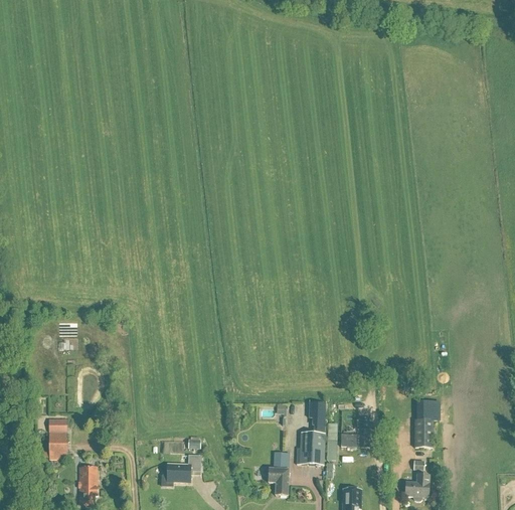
[(67,417),(49,417),(49,457),(67,457),(67,417)]
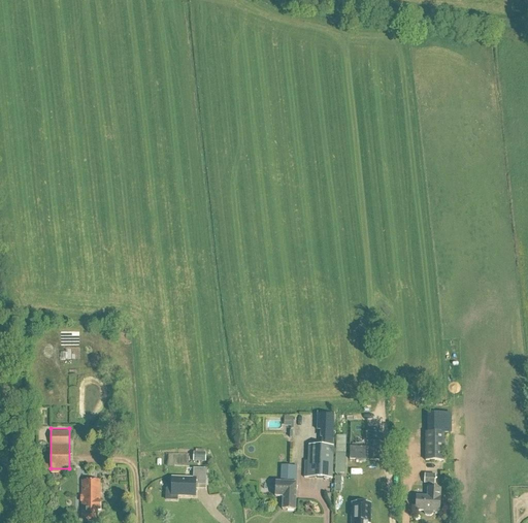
[(444,457),(443,429),(425,430),(426,457),(444,457)]
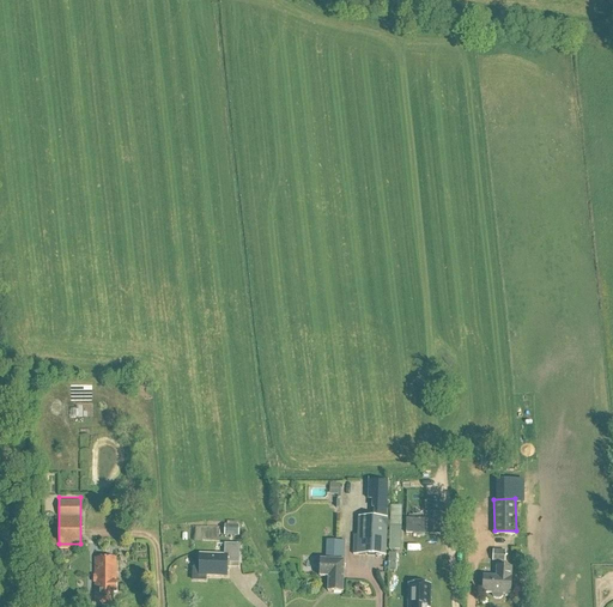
[(278,522),(277,505),(262,507),(262,523),(278,522)]
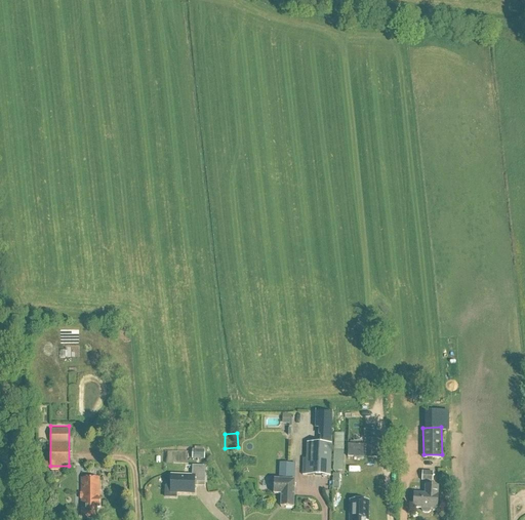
[(331,440),(307,439),(306,454),(303,454),(303,472),(330,473),(331,440)]
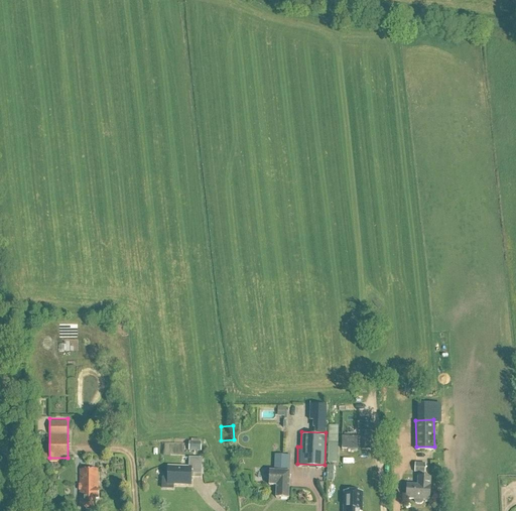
[(189,448),(200,448),(200,440),(198,439),(199,437),(190,437),(190,439),(189,439),(189,448)]
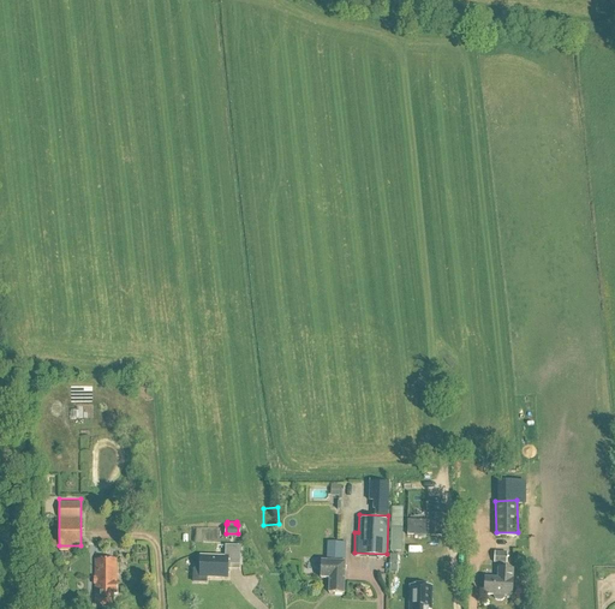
[(401,548),(402,523),(390,523),(390,547),(401,548)]
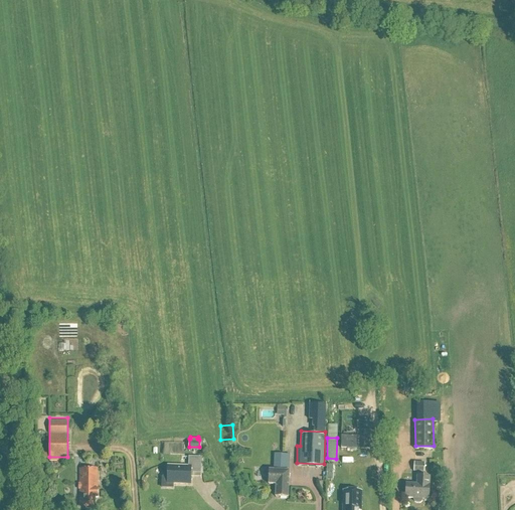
[(259,464),(273,463),(273,452),(258,452),(259,464)]
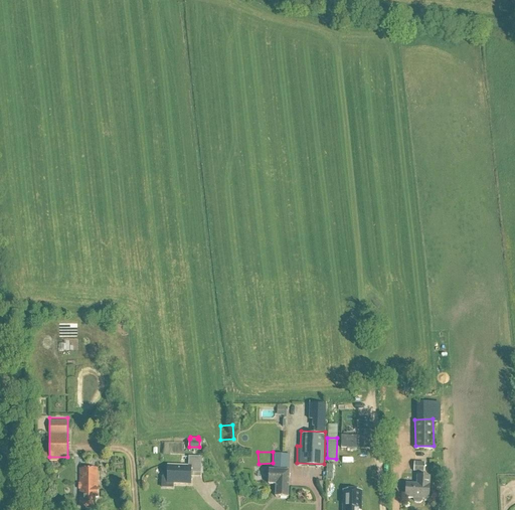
[(201,454),(188,453),(188,463),(167,462),(167,470),(165,470),(161,473),(160,484),(173,485),(173,480),(190,481),(190,470),(201,470),(201,454)]
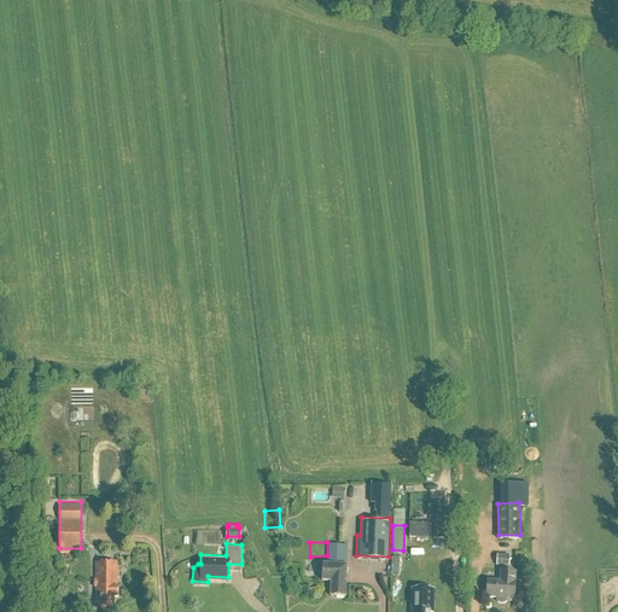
[(497,551),(496,561),(509,561),(509,551),(497,551)]
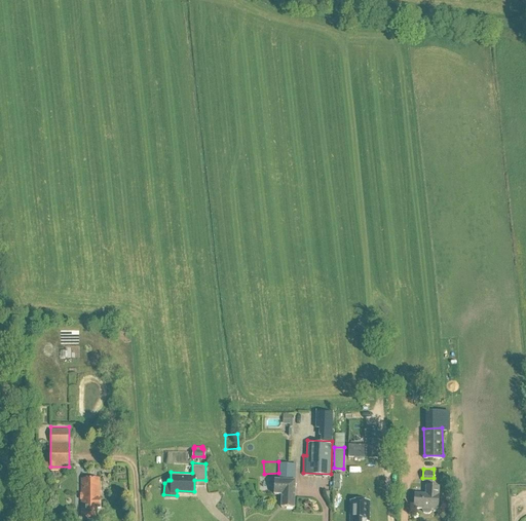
[(81,515),(97,515),(97,504),(99,504),(99,493),(99,474),(81,474),(81,515)]
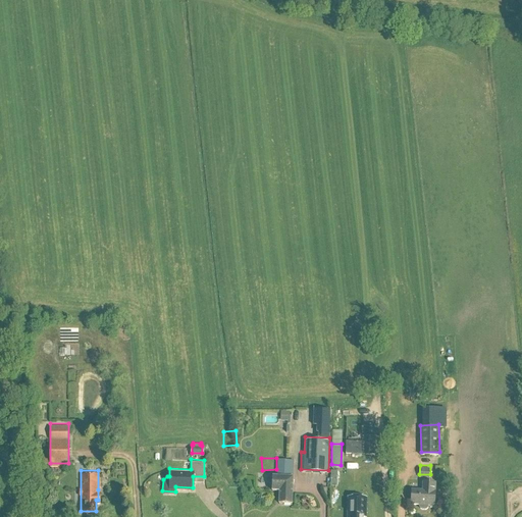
[(292,501),(293,476),(293,474),(272,473),(272,487),(279,487),(278,500),(292,501)]
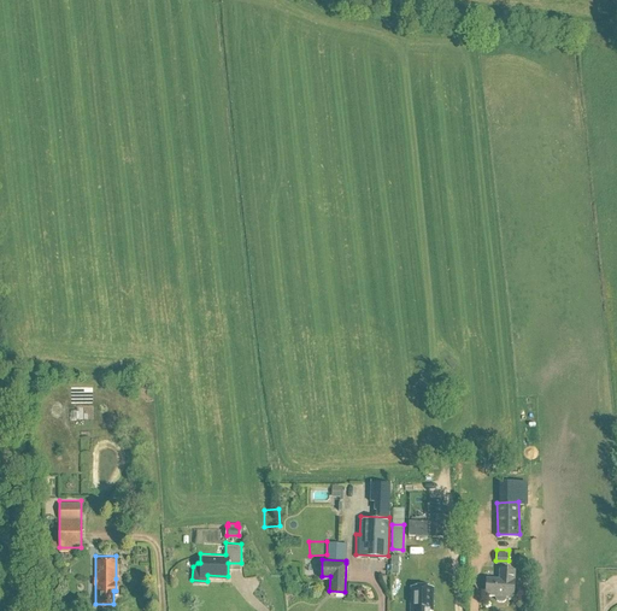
[(499,567),(499,575),(486,575),(485,593),(495,593),(495,595),(497,597),(498,598),(503,598),(505,598),(505,595),(505,594),(513,594),(515,576),(515,567),(499,567)]
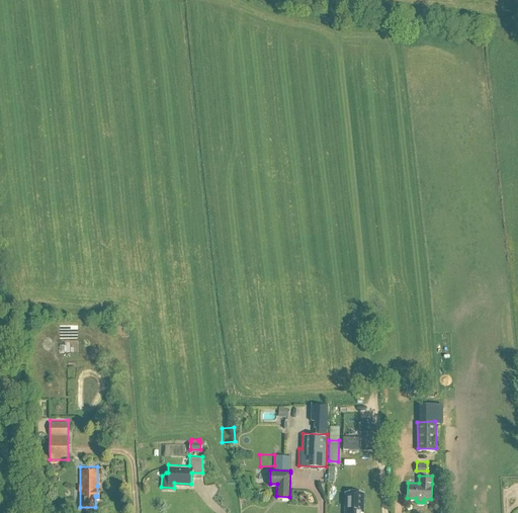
[(345,489),(344,512),(360,512),(360,510),(363,510),(363,490),(345,489)]
